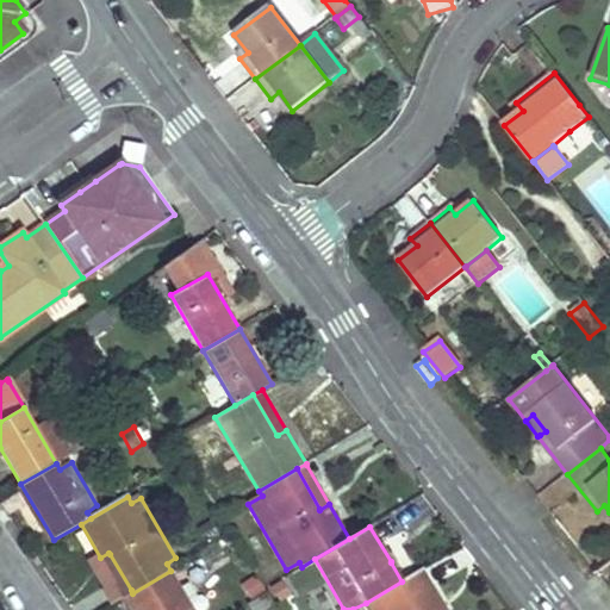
[(418,572),(405,549),(391,561),(391,562),(402,582),(414,574),(417,572),(418,572)]
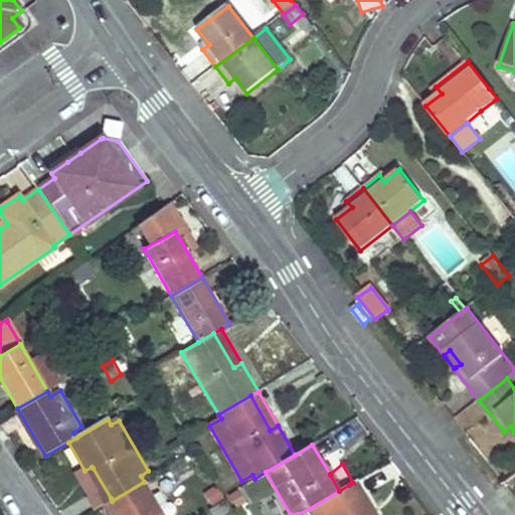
[(111,498),(93,468),(92,467),(84,471),(86,473),(105,505),(106,504),(112,501),(111,498)]
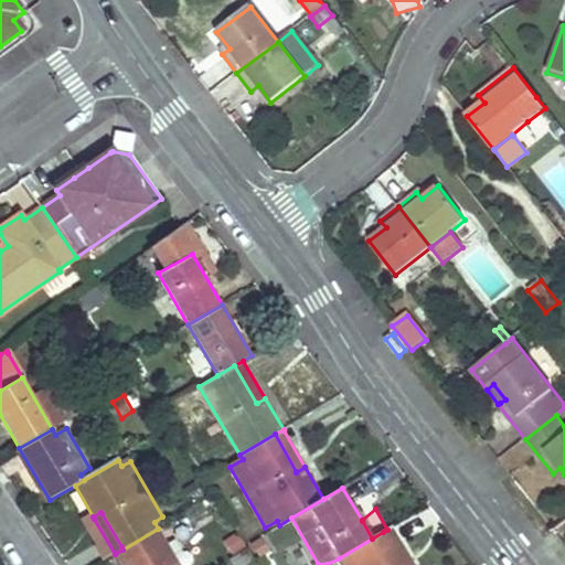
[(413,564),(414,564),(392,528),(391,528),(387,530),(386,530),(383,532),(402,564),(413,564)]
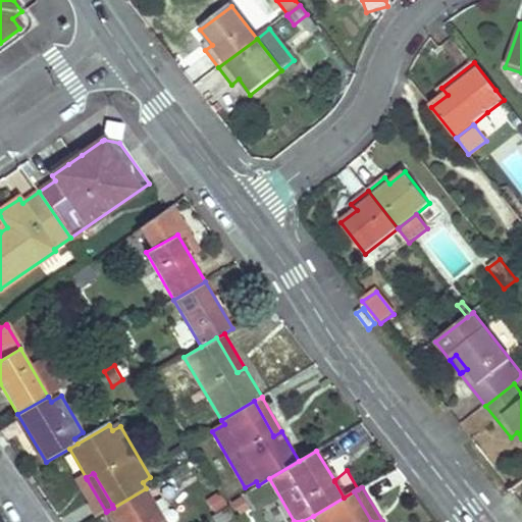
[(165,521),(146,488),(113,508),(107,511),(106,512),(112,521),(165,521)]
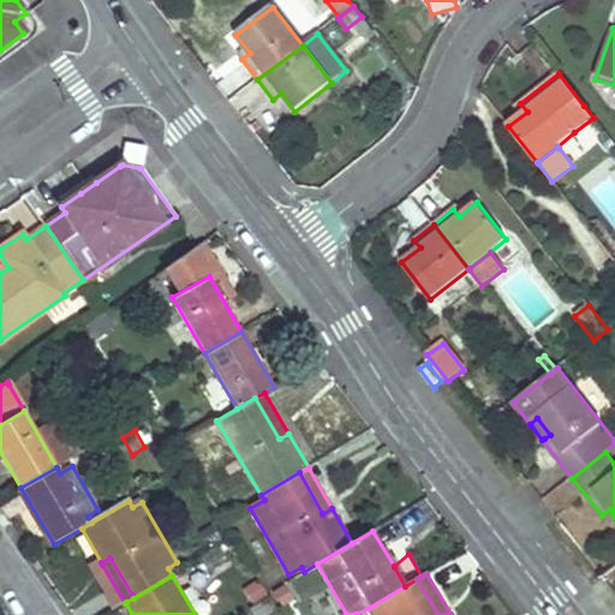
[(261,579),(239,587),(250,614),(270,614),(275,614),(261,579)]
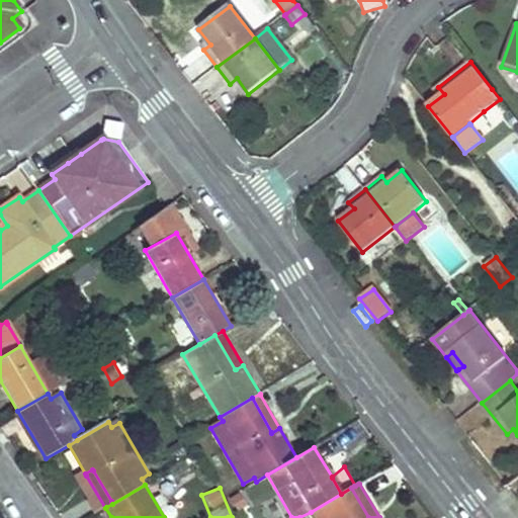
[(378,517),(379,517),(378,517),(368,517),(351,488),(341,494),(311,512),(314,517),(378,517)]
